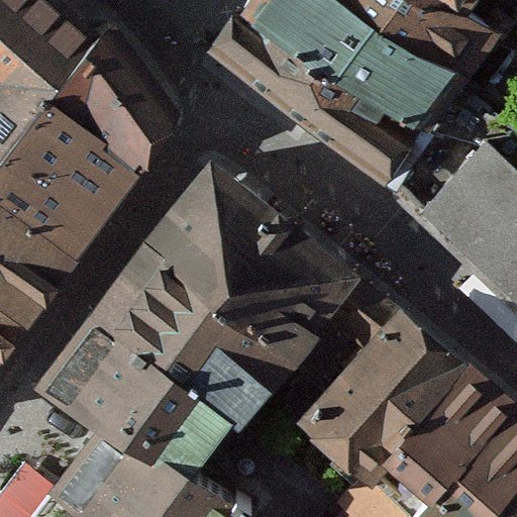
[(34,86),(98,13),(82,0),(0,0),(0,121),(3,124),(34,86)]
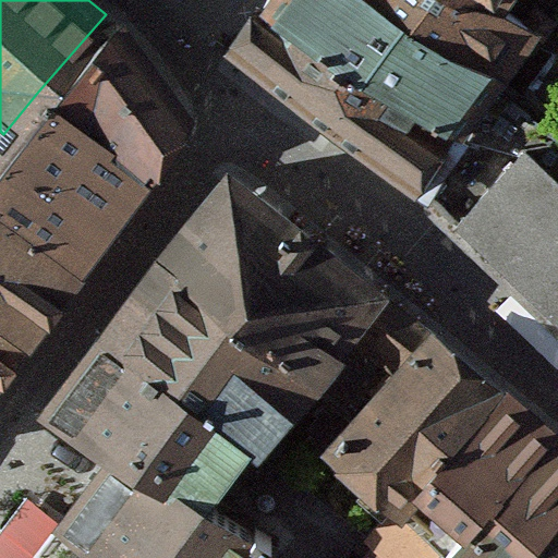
[(371,0),(257,0),(247,11),(446,150),(496,83),(371,0)]
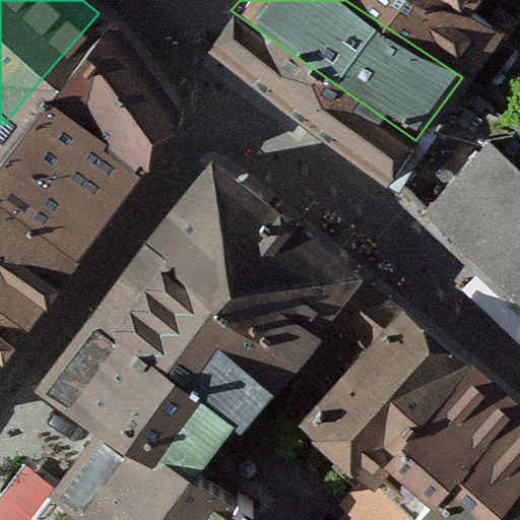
[(404,0),(345,0),(462,77),(495,30),(458,8),(445,0),(441,0),(428,16),(404,0)]
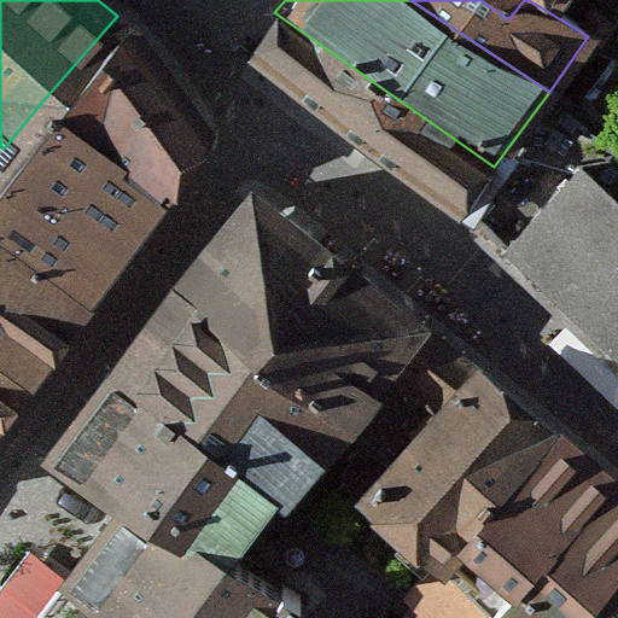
[(481,0),(508,19),(524,0),(529,0),(544,10),(549,0),(481,0)]
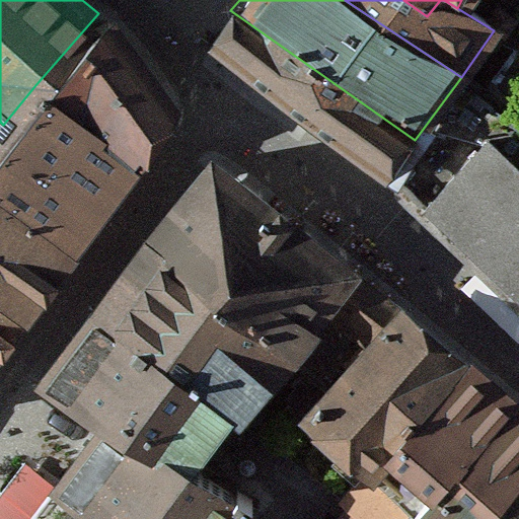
[(230,10),(197,47),(218,61),(381,179),(415,140),(230,10)]
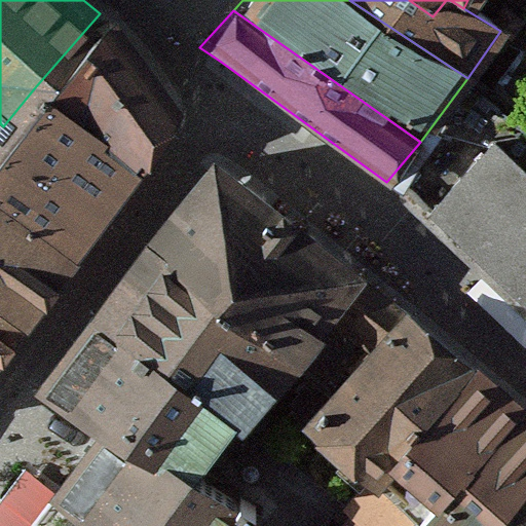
[(35,87),(137,170),(176,113),(156,73),(100,13),(35,87)]
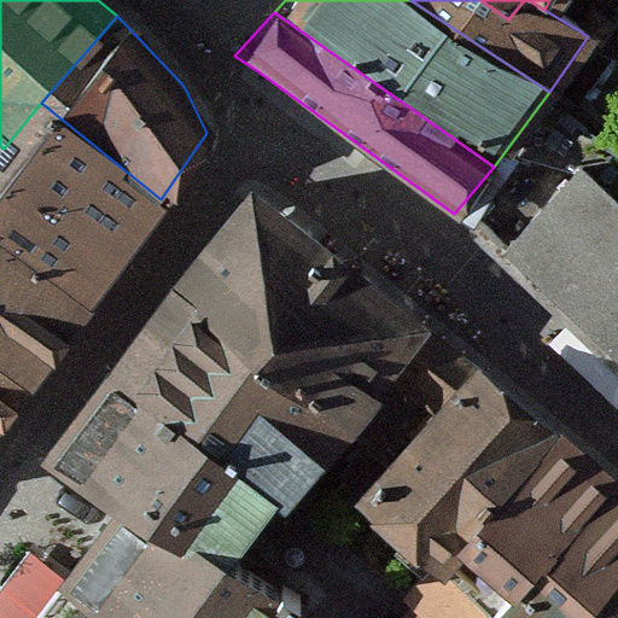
[(0,155),(0,244),(83,305),(106,274),(127,245),(161,199),(41,103),(4,149),(0,155)]
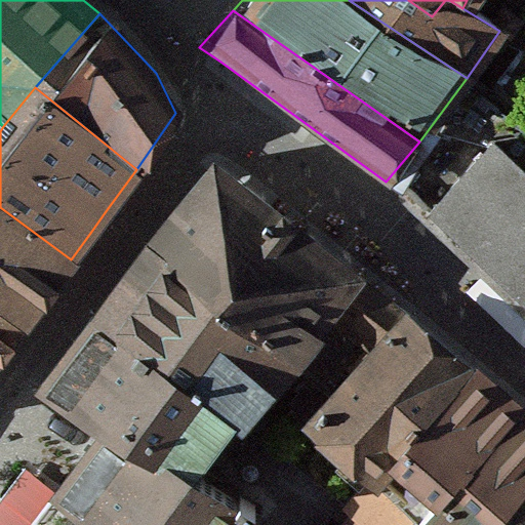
[(0,324),(12,334),(71,259),(0,207),(0,131),(3,126),(0,123),(0,324)]
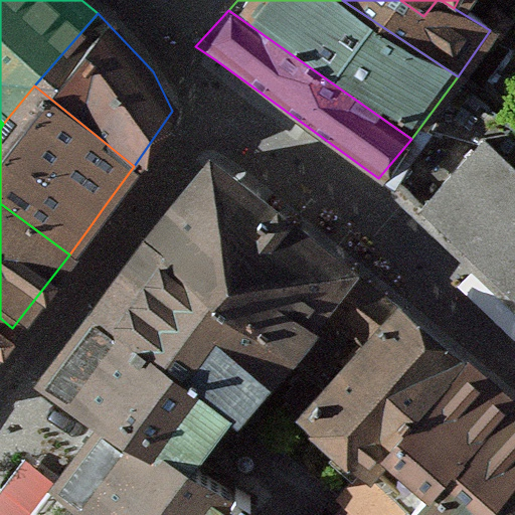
[(514,179),(476,145),(422,200),(514,289),(514,179)]
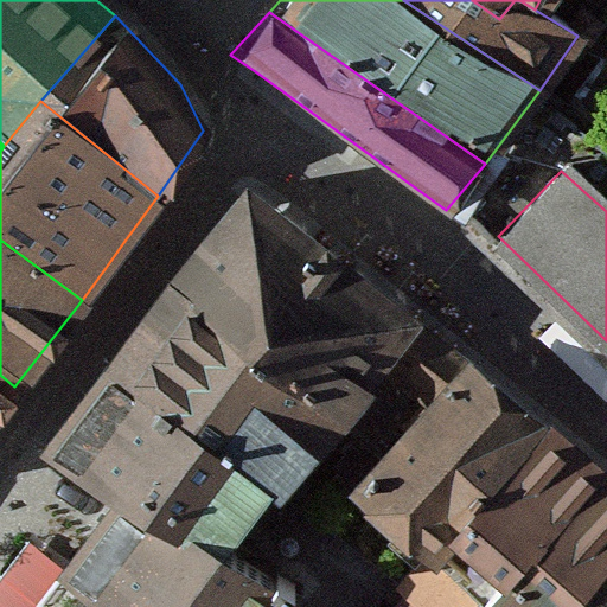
[(248,181),(160,298),(333,417),(413,317),(248,181)]
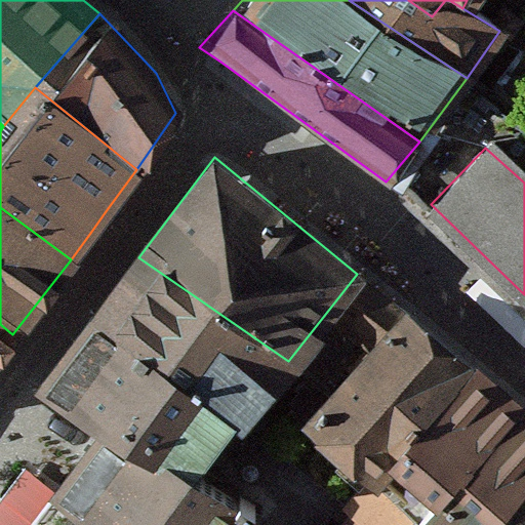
[(288,361),(138,257),(85,319),(107,339),(187,396),(230,427),(288,361)]
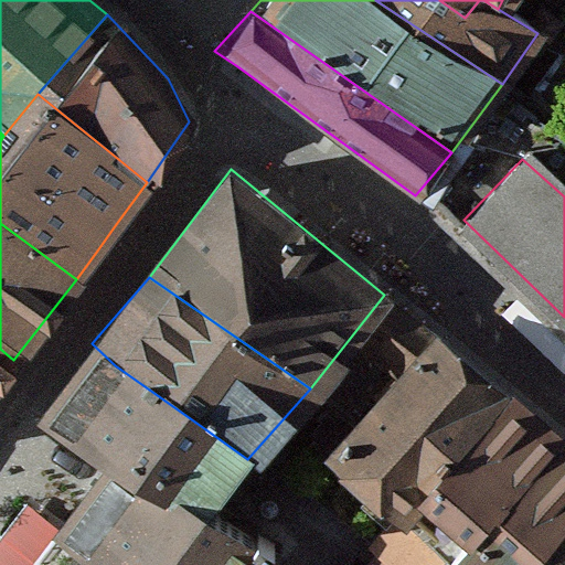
[(437,332),(384,295),(310,388),(359,426),(437,332)]
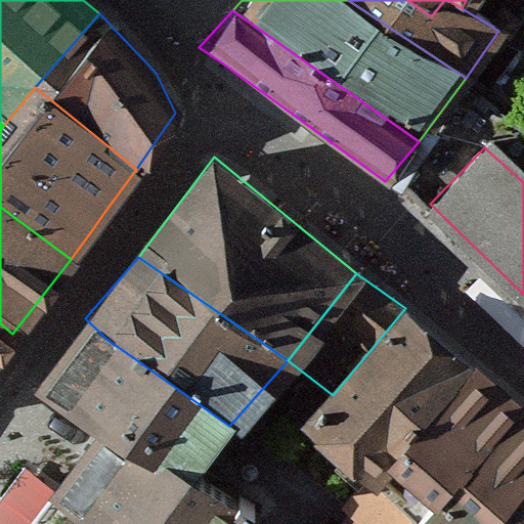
[(460,360),(405,308),(333,395),(303,432),(360,480),(409,522),(410,523),(485,523),(523,479),(523,430),(517,423),(460,360)]
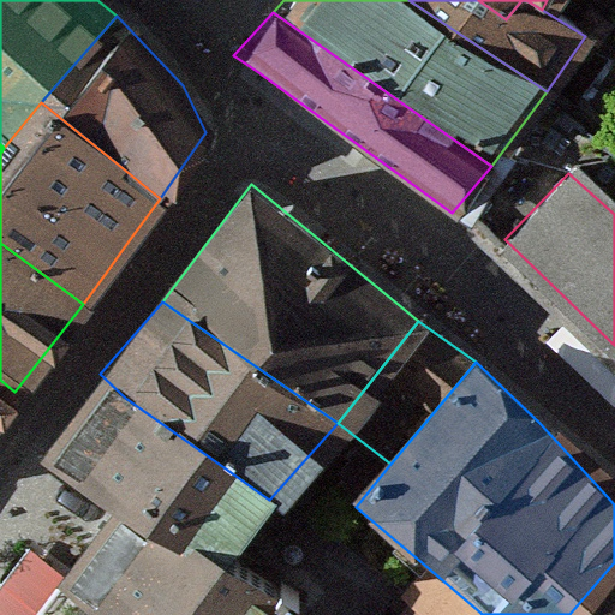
[(0,408),(15,392),(0,380),(0,408)]
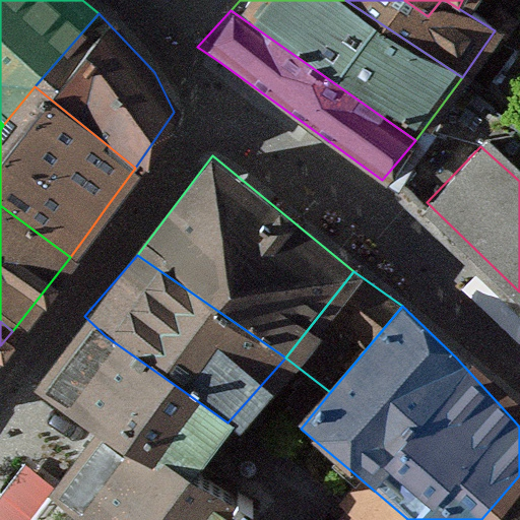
[(57,401),(115,447),(131,456),(185,392),(106,336),(57,401)]
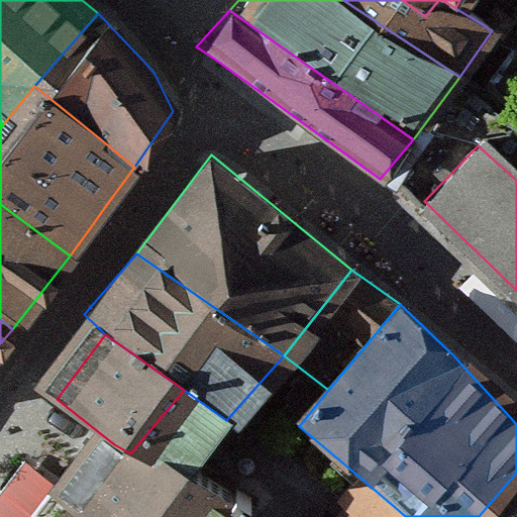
[(71,516),(239,516),(240,515),(130,453),(114,444),(61,507),(71,516)]
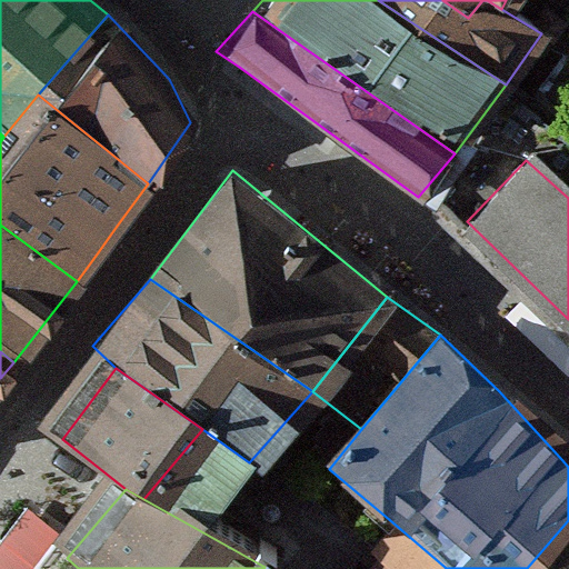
[(568,568),(568,520),(527,568),(568,568)]
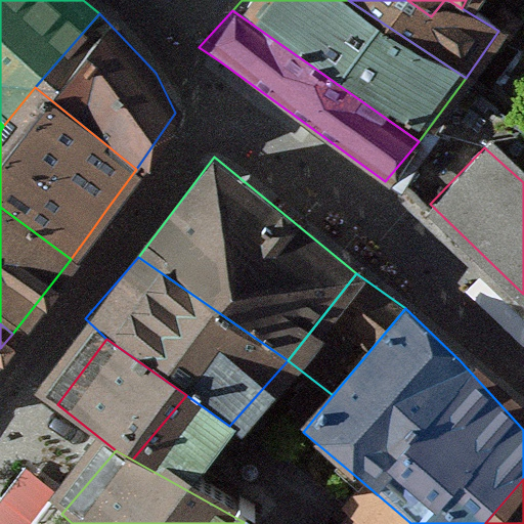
[(407,523),(409,522),(360,480),(337,504),(348,514),(360,523),(407,523)]
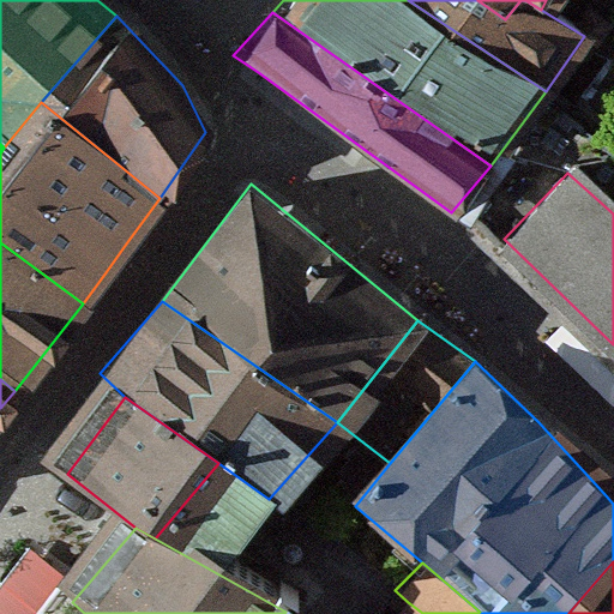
[(422,613),(408,602),(397,613),(422,613)]
